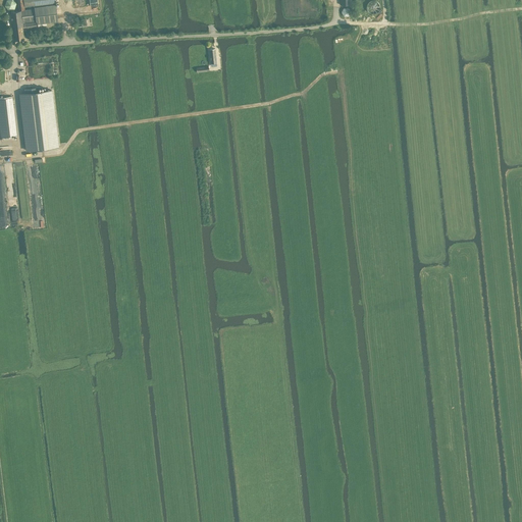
[(6,0),(4,6),(8,10),(14,9),(16,3),(13,0),(6,0)]
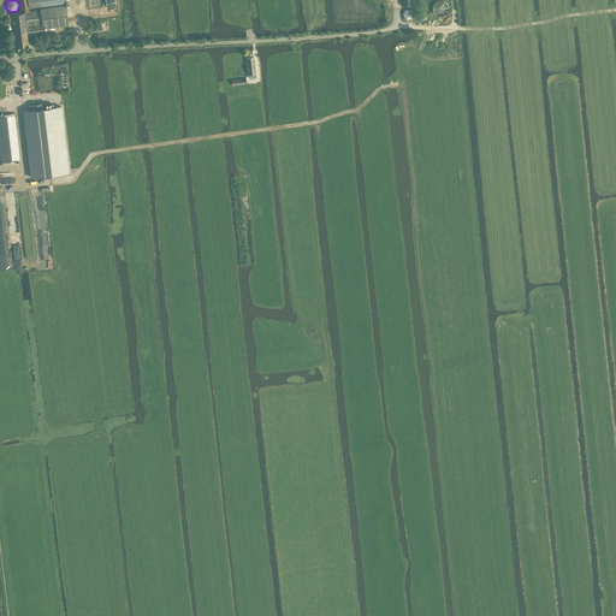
[(19,0),(23,12),(12,15),(17,47),(29,46),(29,39),(28,34),(43,31),(42,25),(30,28),(30,27),(43,24),(45,28),(69,24),(66,7),(65,0),(19,0)]
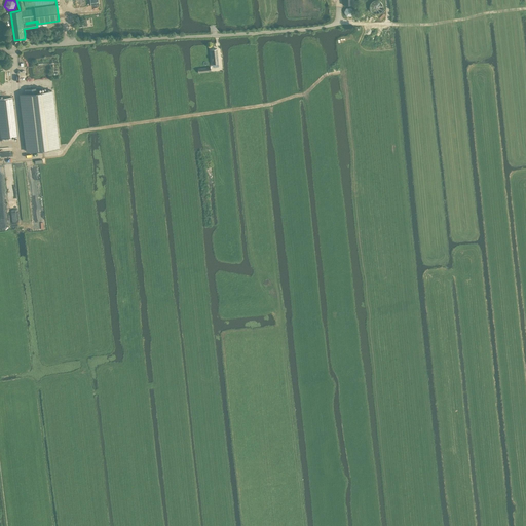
[(353,0),(342,0),(343,5),(349,4),(350,7),(354,7),(354,10),(358,10),(358,4),(354,4),(353,0)]
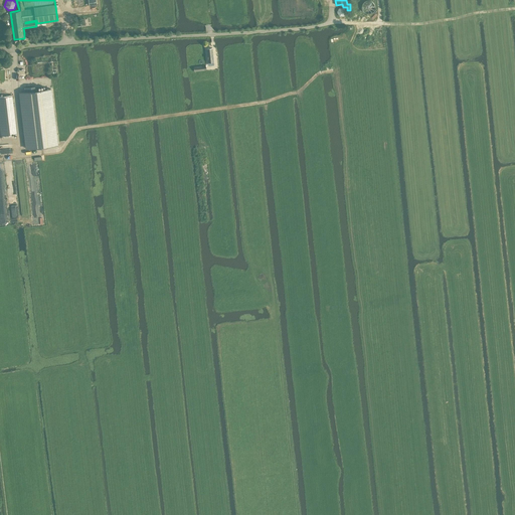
[(362,6),(362,7),(362,8),(362,9),(362,10),(363,10),(363,11),(364,11),(364,12),(365,12),(365,13),(366,13),(367,13),(368,13),(369,13),(370,13),(371,13),(371,12),(372,12),(373,11),(374,10),(374,9),(374,8),(375,8),(375,7),(375,6),(374,5),(374,4),(373,3),(373,2),(372,2),(372,1),(371,1),(370,1),(369,0),(368,0),(367,0),(367,1),(366,1),(365,1),(364,1),(364,2),(363,3),(363,4),(362,4),(362,5),(362,6)]
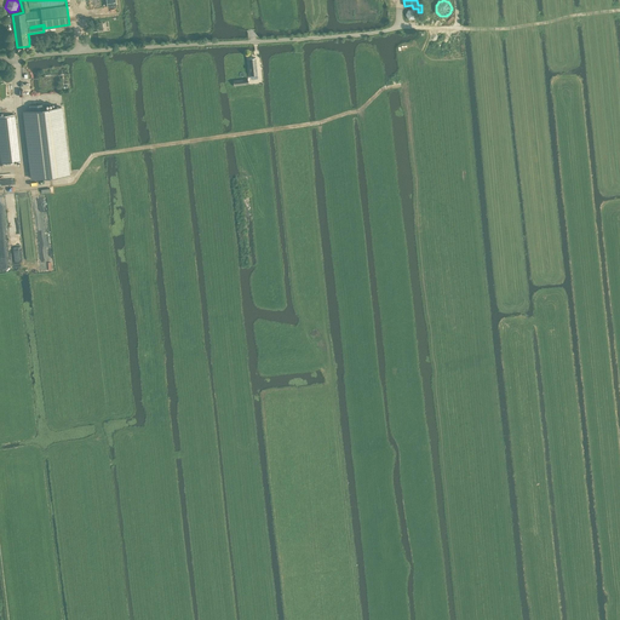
[(408,9),(406,15),(408,19),(414,19),(418,15),(414,9),(408,9)]
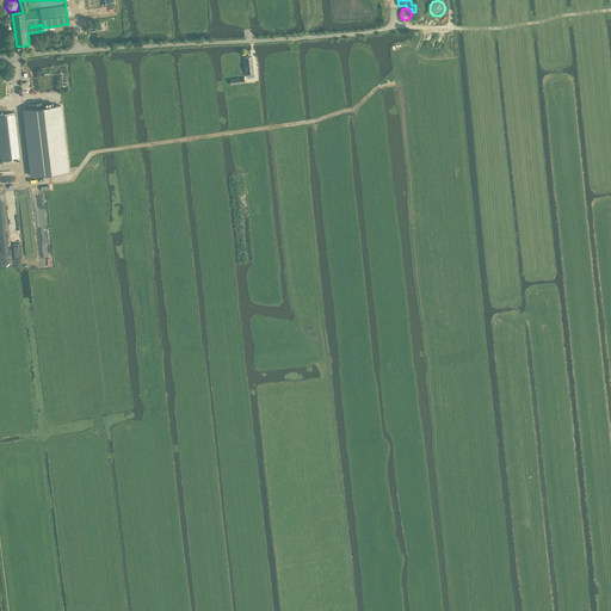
[(30,109),(24,109),(31,176),(68,172),(60,105),(45,106),(44,102),(29,104),(30,109)]
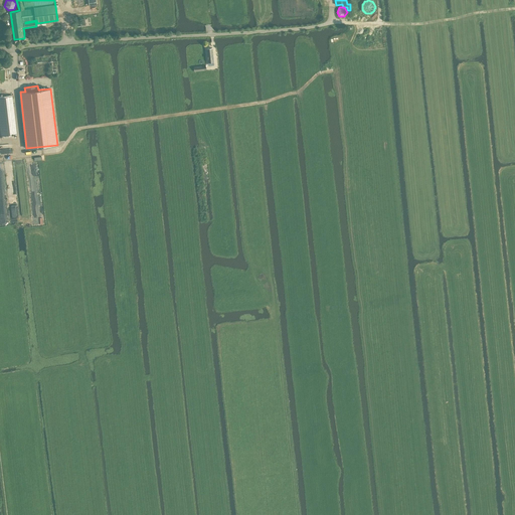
[(12,95),(0,96),(0,128),(1,136),(17,134),(12,95)]
